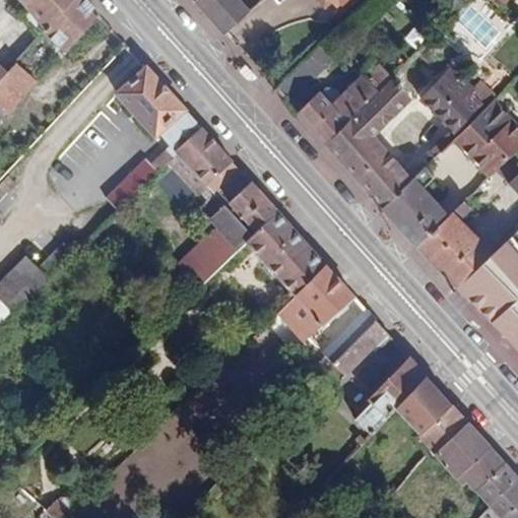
[(19,0),(45,29),(71,0),(19,0)]
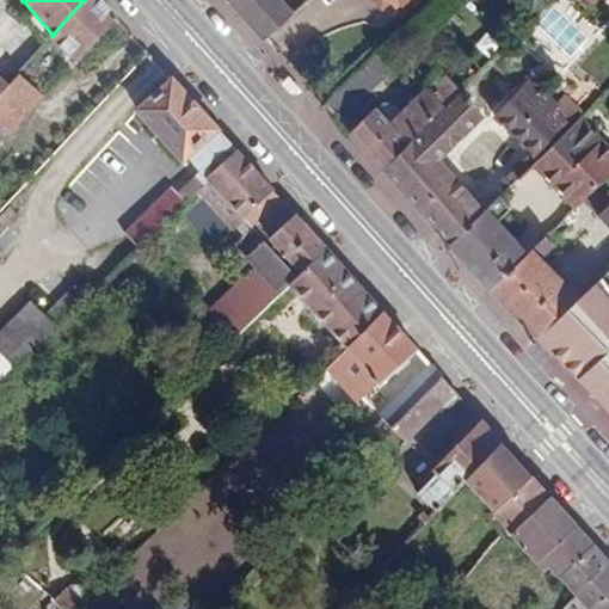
[(79,60),(117,18),(102,0),(84,0),(53,35),(79,60)]
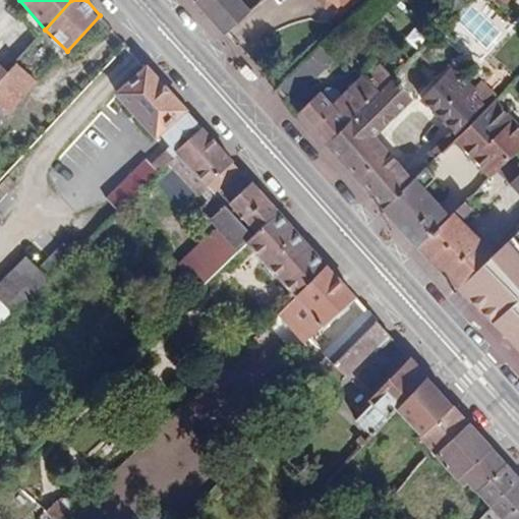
[(197,0),(196,1),(226,33),(250,10),(240,0),(197,0)]
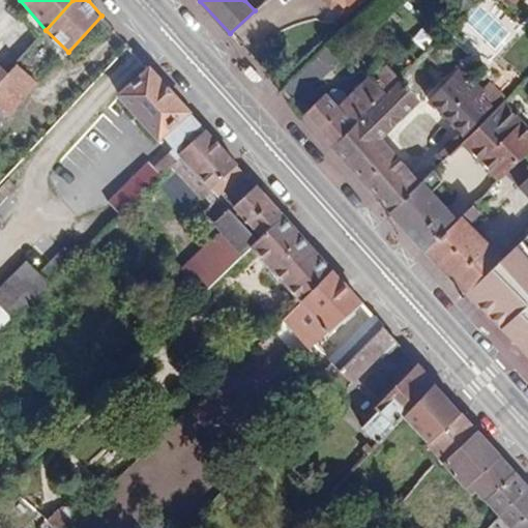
[(325,0),(335,10),(346,0),(350,3),(353,0),(325,0)]
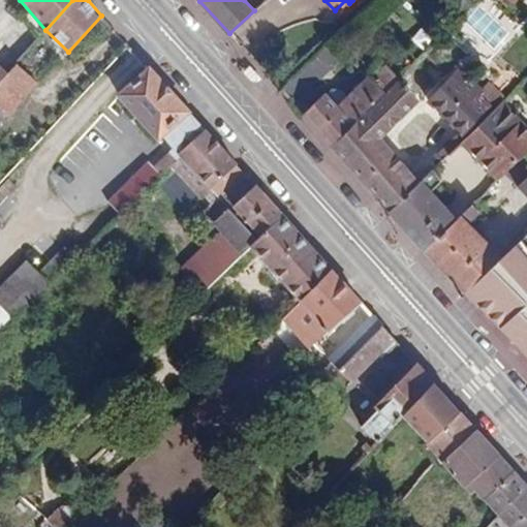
[(277,14),(265,1),(254,10),(229,33),(242,47),(277,14)]
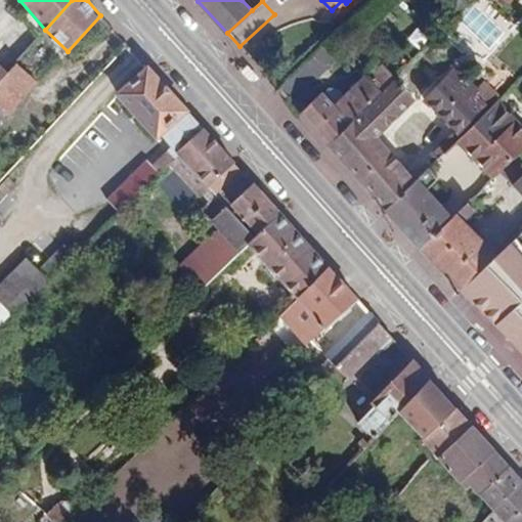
[(37,83),(15,63),(6,74),(0,80),(0,107),(7,115),(37,83)]
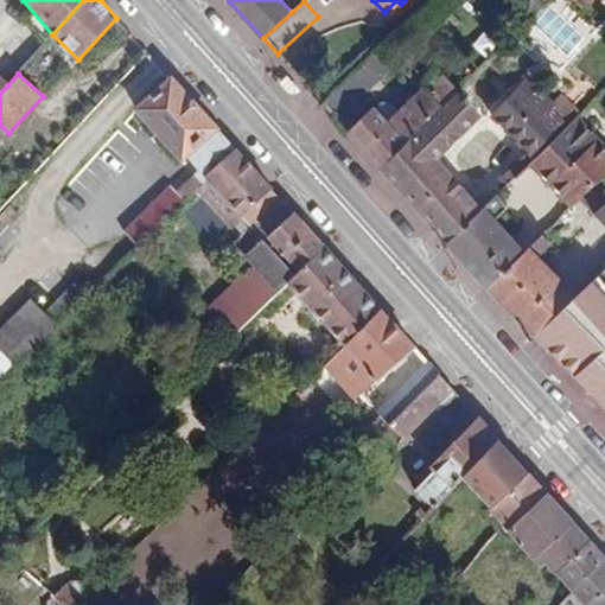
[(139,247),(164,222),(198,189),(237,150),(171,77),(138,110),(185,161),(190,157),(202,169),(177,193),(170,185),(123,230),(139,247)]
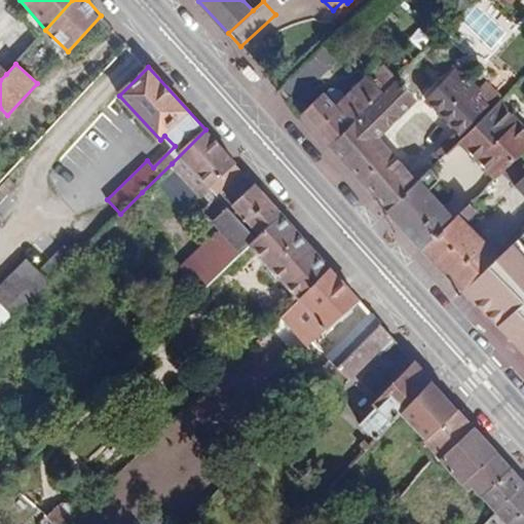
[(383,92),(395,81),(397,80),(382,67),(370,79),(383,92)]
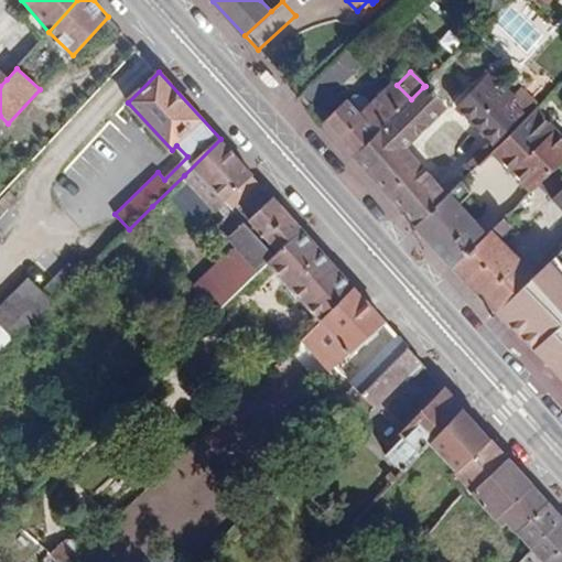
[(465,168),(469,173),(478,164),(492,152),(529,116),(487,76),(457,107),(493,141),(465,168)]
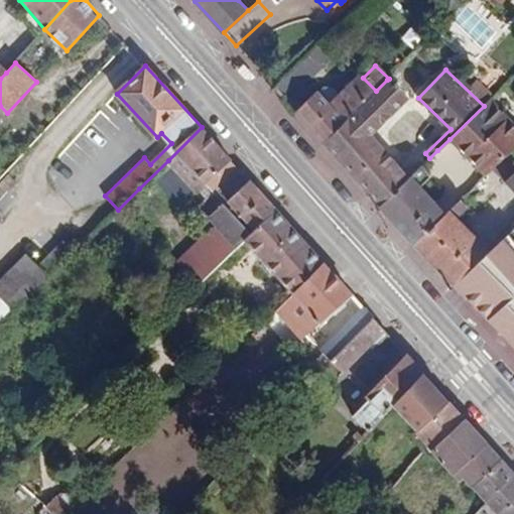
[(295,111),(324,142),(376,91),(363,78),(360,75),(342,93),(334,85),(325,85),(319,91),(318,90),(295,111)]
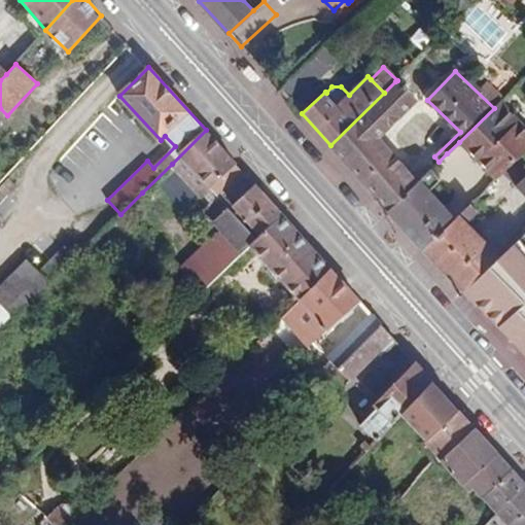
[(414,101),(395,81),(384,93),(330,145),(389,209),(416,183),(375,139),(414,101)]
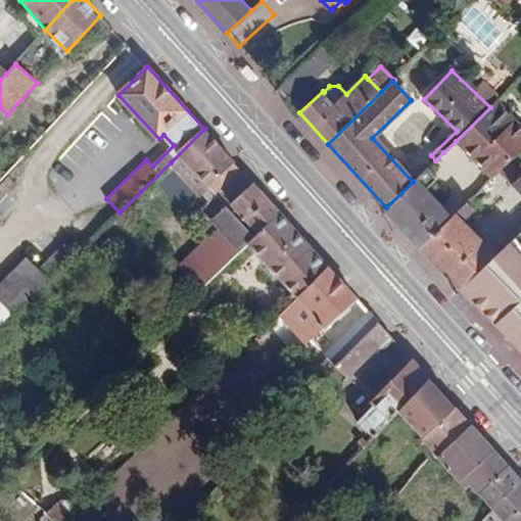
[(491,178),(500,171),(520,149),(520,126),(496,101),(490,107),(456,141),(491,178)]
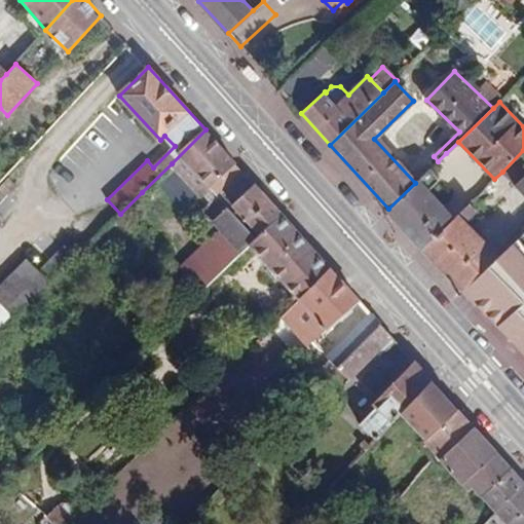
[(211,204),(245,172),(206,129),(172,163),(211,204)]
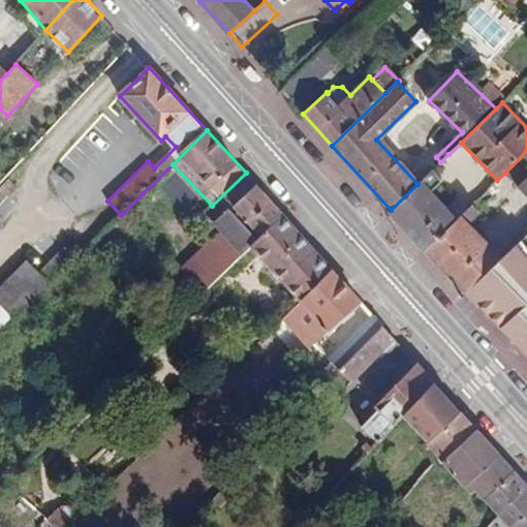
[(448,154),(440,162),(432,171),(440,180),(457,164),(448,154)]
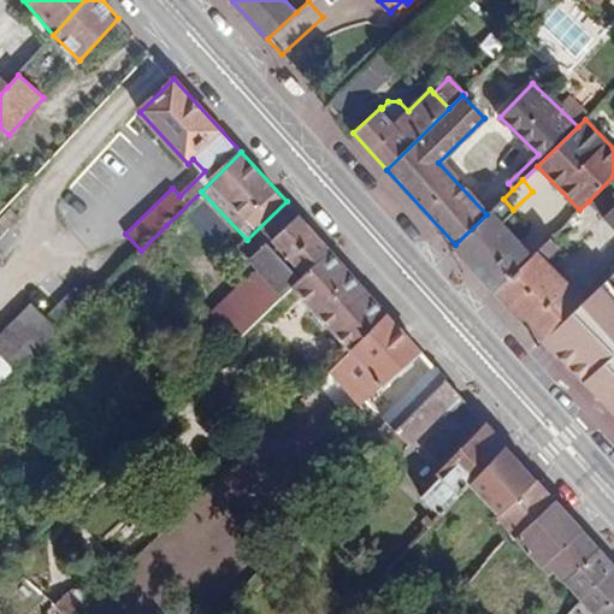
[(513,210),(503,199),(486,214),(455,244),(496,290),(531,255),(500,222),(513,210)]
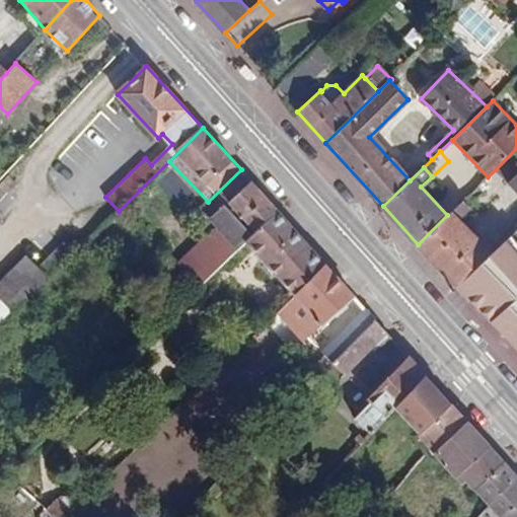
[(246,240),(278,210),(241,169),(208,202),(201,208),(238,247),(246,240)]
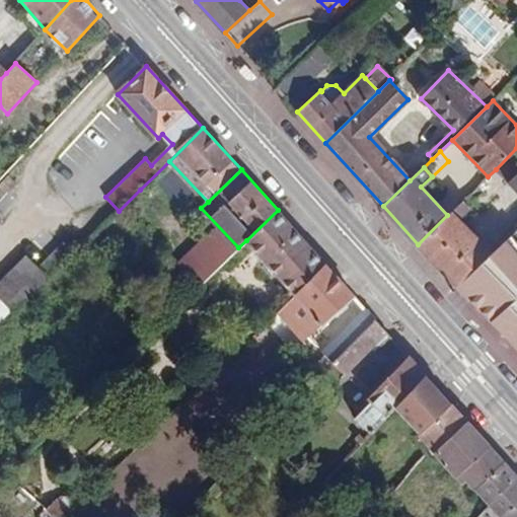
[(516,171),(508,180),(516,191),(516,171)]
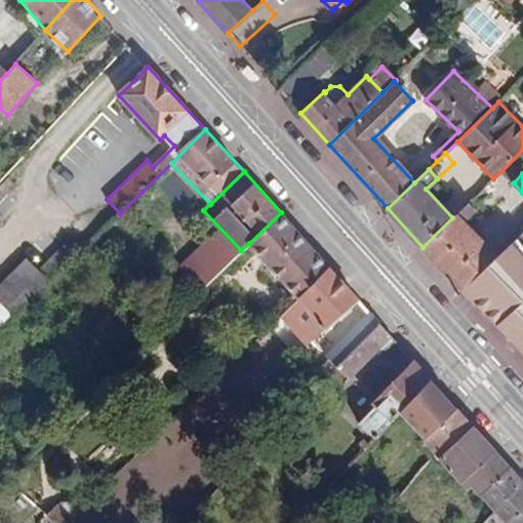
[(476,212),(468,203),(452,217),(423,247),(435,260),(470,227),(466,222),(476,212)]
